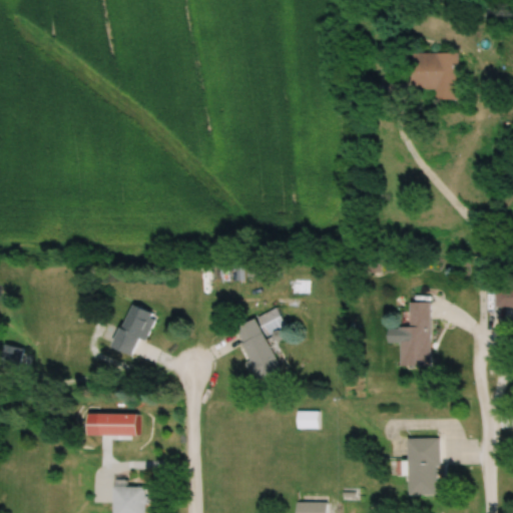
[(414,88),(437,88),(437,98),(459,98),(459,52),(414,52),(414,88)]
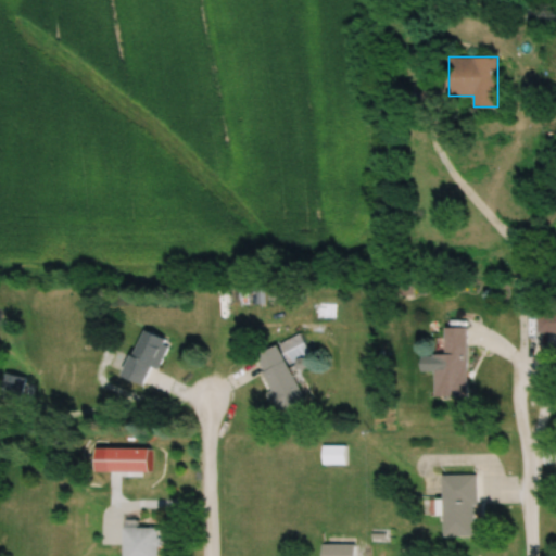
[(532,319),(548,337),(555,329),(555,311),(551,316),(544,308),(532,319)]
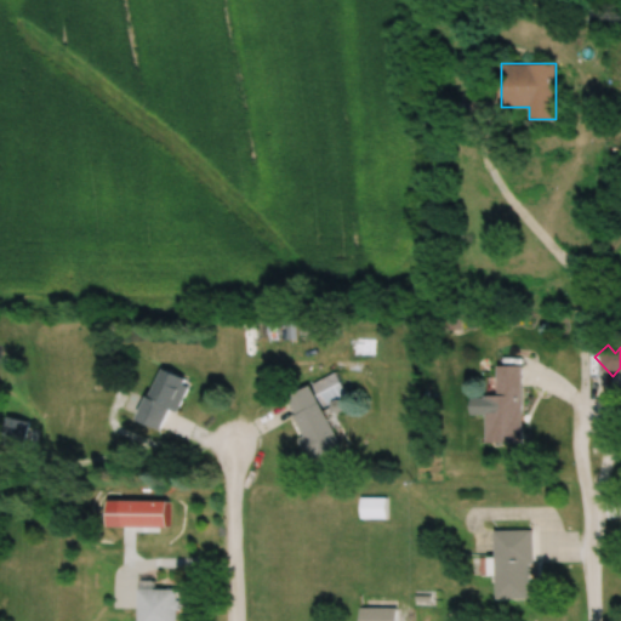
[(522,443),(522,366),(497,366),(497,397),(485,397),(485,443),(522,443)]
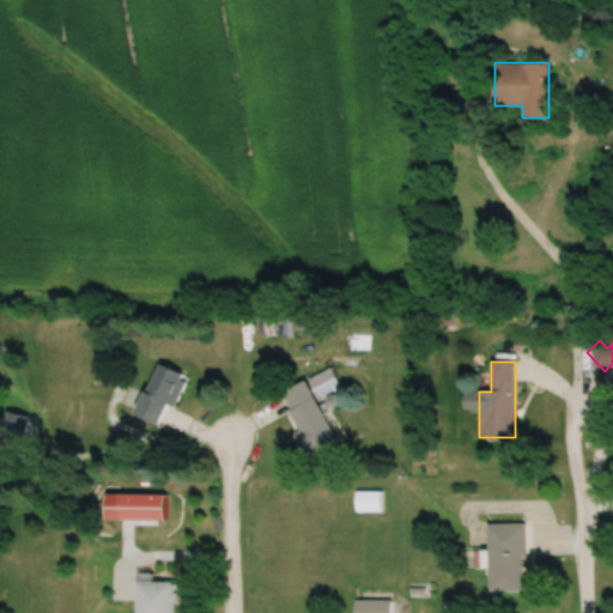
[(165,425),(186,374),(159,364),(139,416),(165,425)]
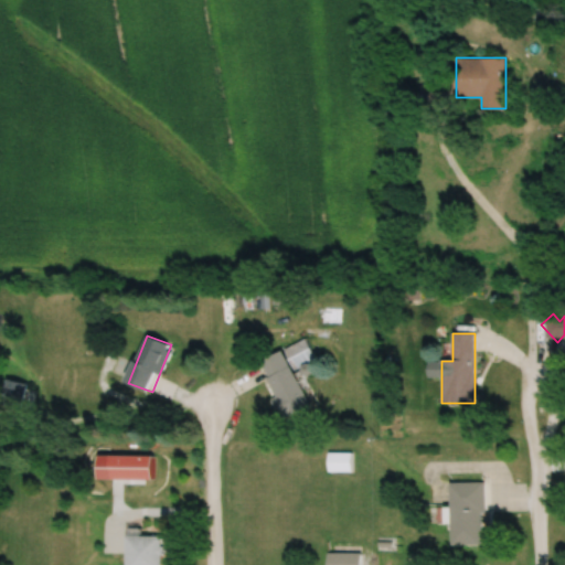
[(259,362),(284,419),(316,405),(302,376),(313,372),(310,364),(292,372),(284,351),(259,362)]
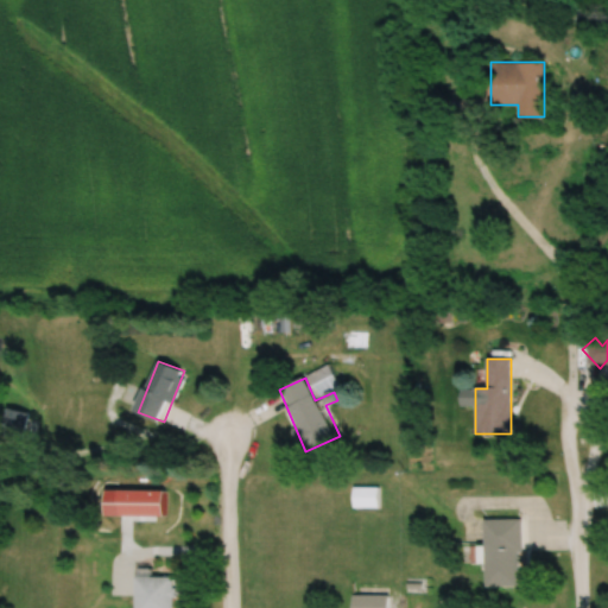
[(354,507),(378,507),(378,488),(354,488),(354,507)]
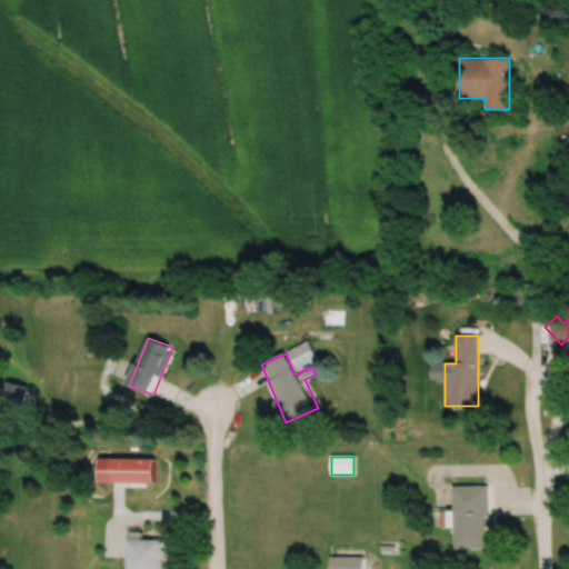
[(486,486),(452,486),(452,549),(486,549),(486,486)]
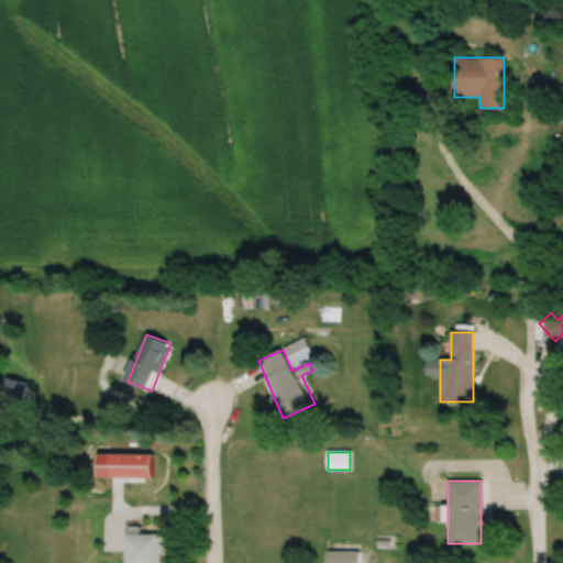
[(159,562),(159,536),(136,536),(135,562),(159,562)]
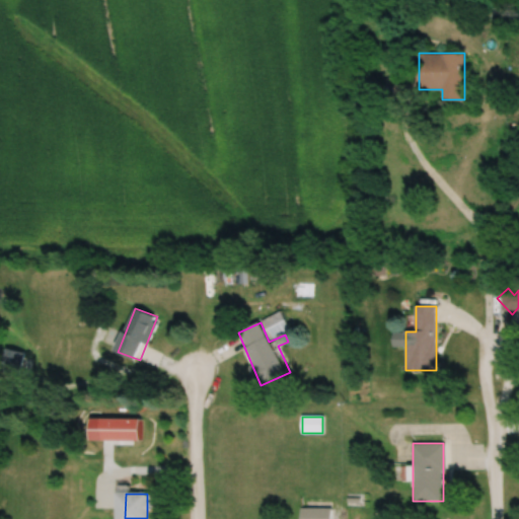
[(330,518),(331,508),(300,508),(300,518),(330,518)]
